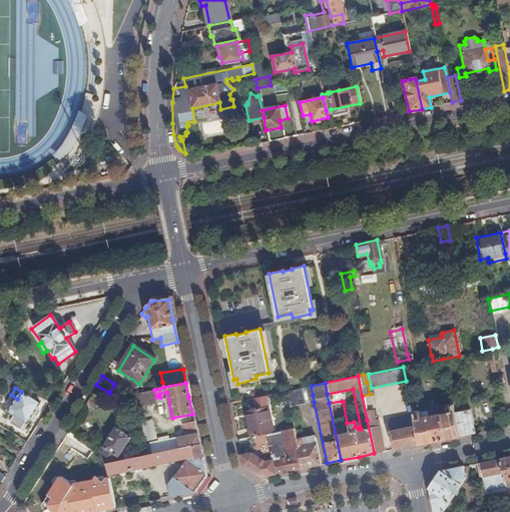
[(301,388),(285,391),(288,407),(304,404),(301,388)]
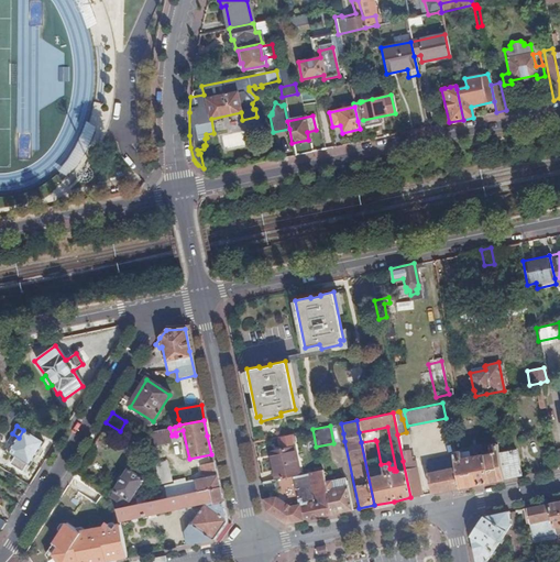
[(167,428),(145,432),(147,448),(171,442),(167,428)]
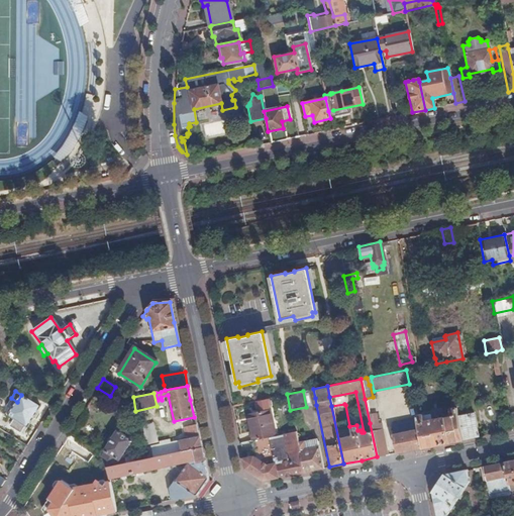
[(38,406),(21,395),(17,402),(8,415),(14,418),(9,426),(20,434),(38,406)]
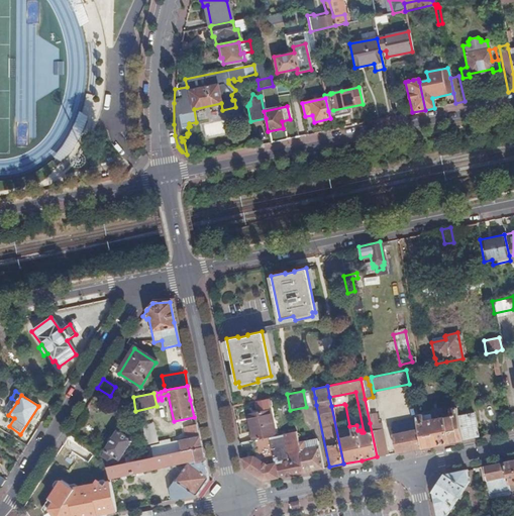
[(415,416),(413,401),(408,402),(413,425),(414,426),(414,429),(392,434),(396,453),(401,452),(422,447),(415,416)]
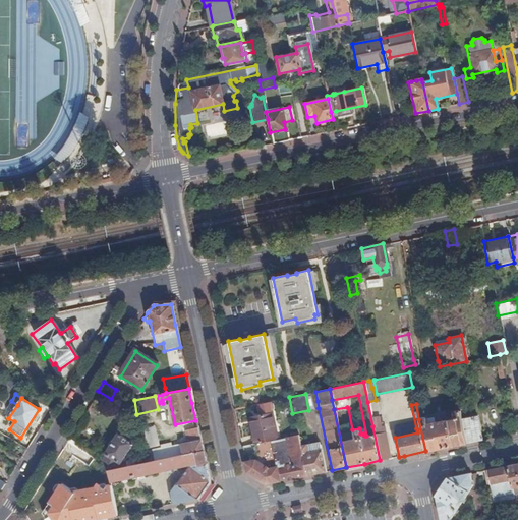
[(424,418),(418,419),(425,451),(445,448),(465,443),(460,416),(459,413),(458,408),(453,409),(454,412),(453,412),(455,418),(425,424),(424,418)]
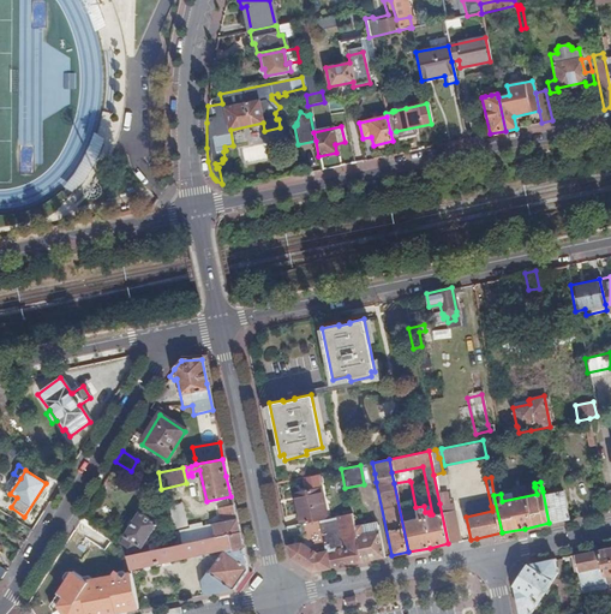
[(291,493),(298,524),(318,519),(323,518),(317,488),(291,493)]
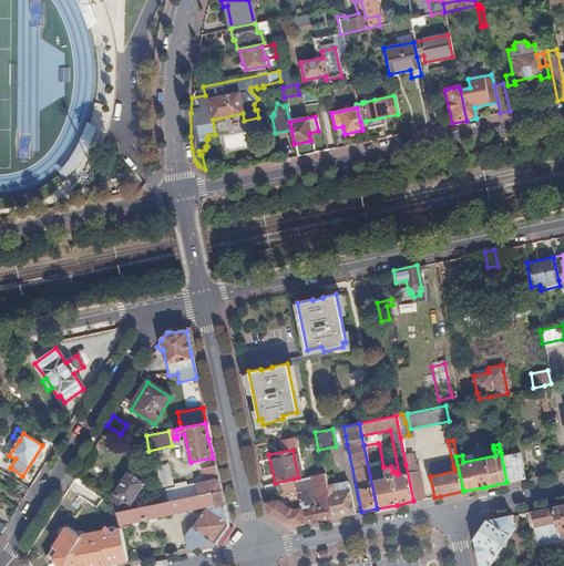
[(501,453),(506,482),(524,479),(519,453),(510,455),(509,451),(501,453)]
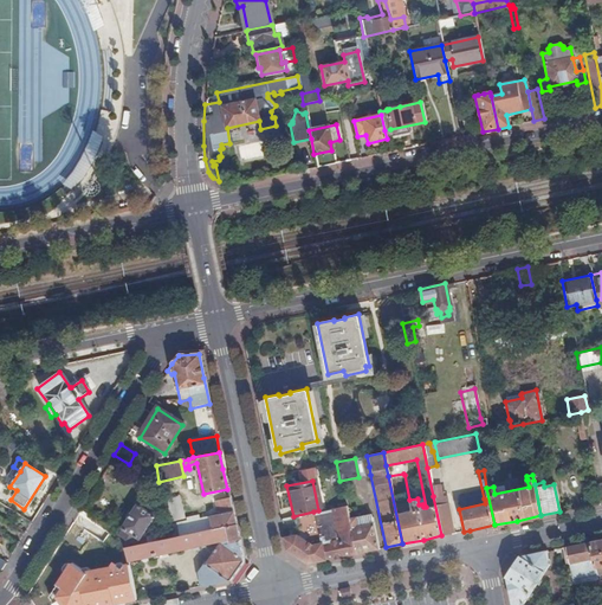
[(438,495),(433,496),(441,535),(453,534),(446,502),(440,503),(438,495)]
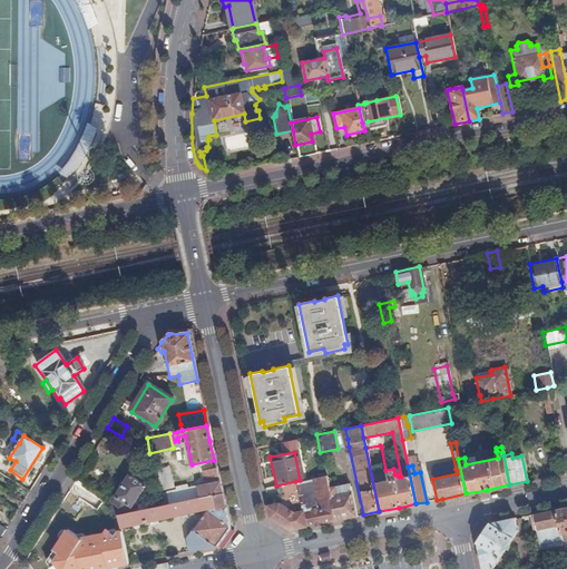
[(154,471),(158,493),(173,490),(167,468),(154,471)]
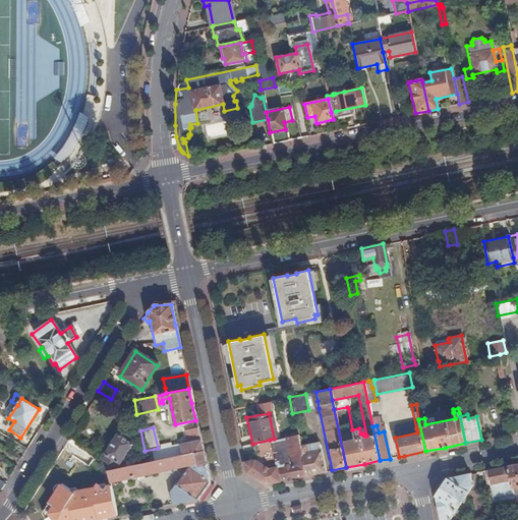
[(163,460),(202,451),(198,437),(197,428),(183,430),(185,440),(187,439),(188,444),(170,448),(169,445),(160,447),(161,450),(163,460)]
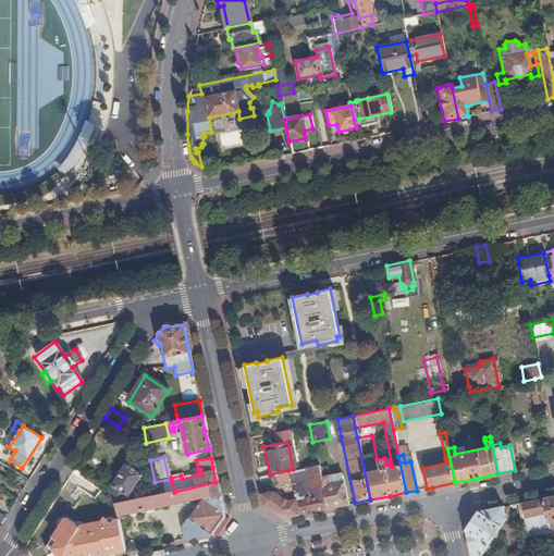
[(111,486),(108,492),(113,496),(117,490),(126,496),(127,496),(140,474),(124,465),(111,486)]
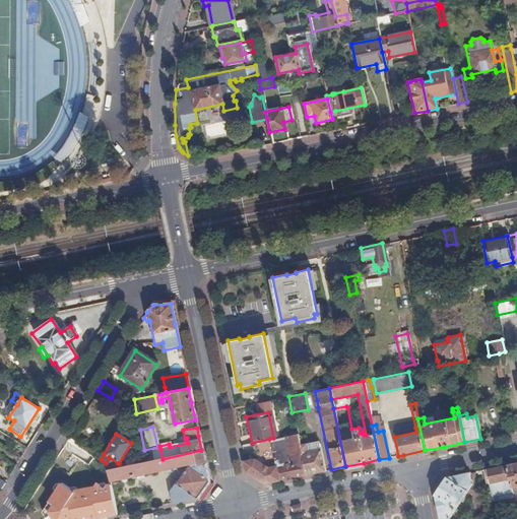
[(254,458),(243,461),(245,472),(263,483),(285,479),(306,475),(299,445),(297,434),(285,436),(291,463),(276,466),(275,465),(267,467),(261,463),(262,460),(256,456),(254,458)]
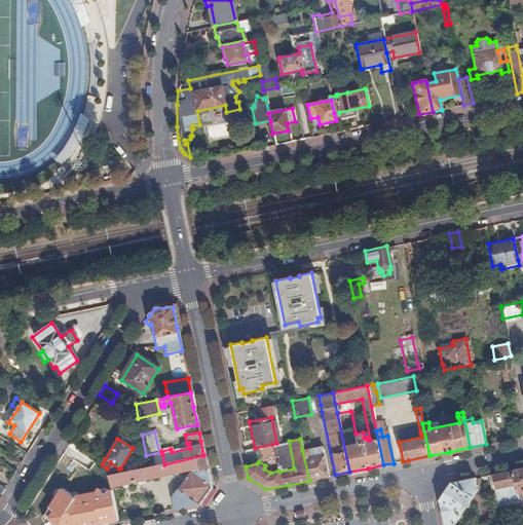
[(272,444),(278,471),(279,472),(294,469),(289,441),(276,443),(272,444)]
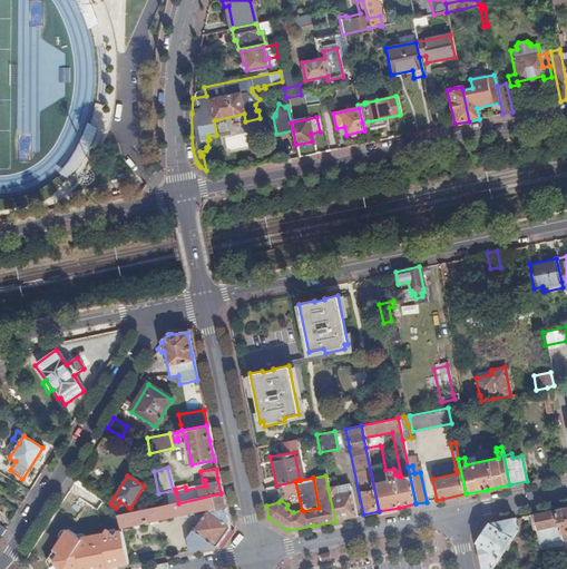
[(328,488),(335,521),(357,516),(350,486),(335,489),(334,487),(328,488)]
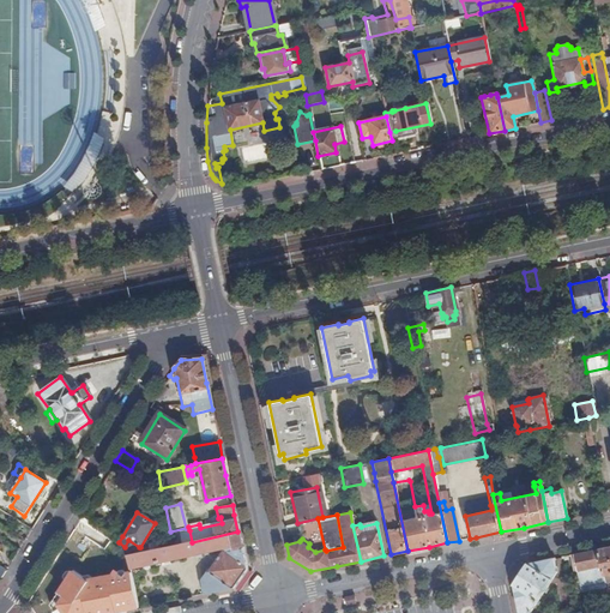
[(174,546),(192,542),(189,530),(171,534),(173,540),(174,546)]
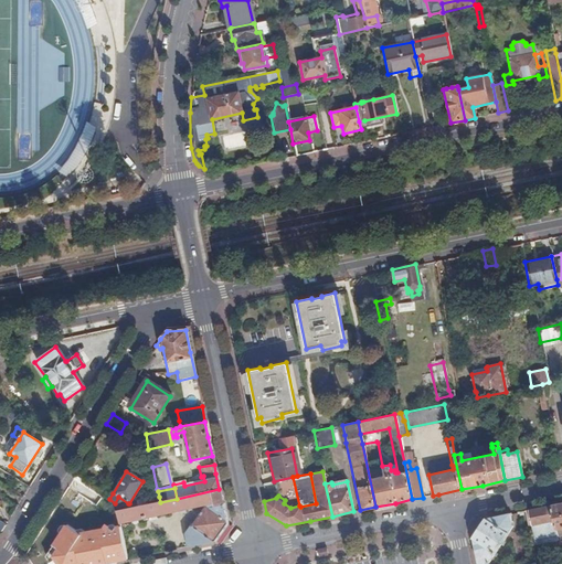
[(184,535),(187,547),(214,542),(226,525),(223,511),(219,489),(177,499),(160,502),(148,504),(136,507),(129,509),(116,511),(118,523),(204,507),(204,508),(200,514),(198,512),(197,514),(198,517),(184,535)]
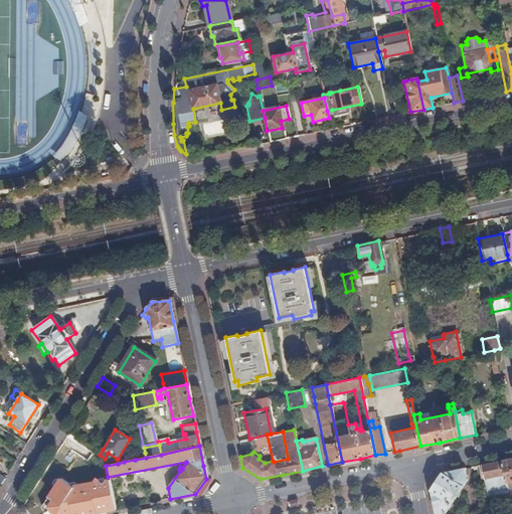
[(108,453),(105,459),(106,466),(118,464),(117,459),(108,453)]
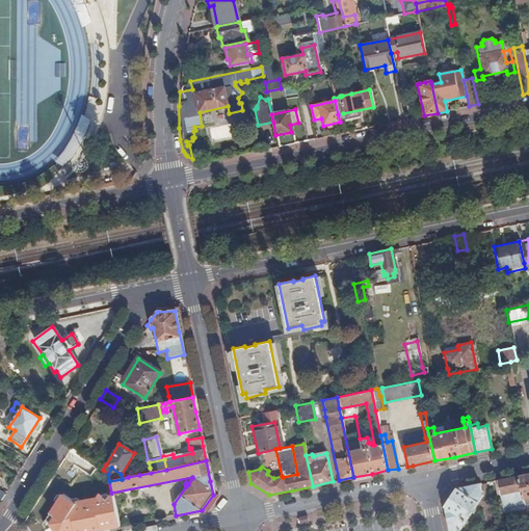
[(528,473),(518,475),(523,504),(528,503),(528,497),(528,473)]
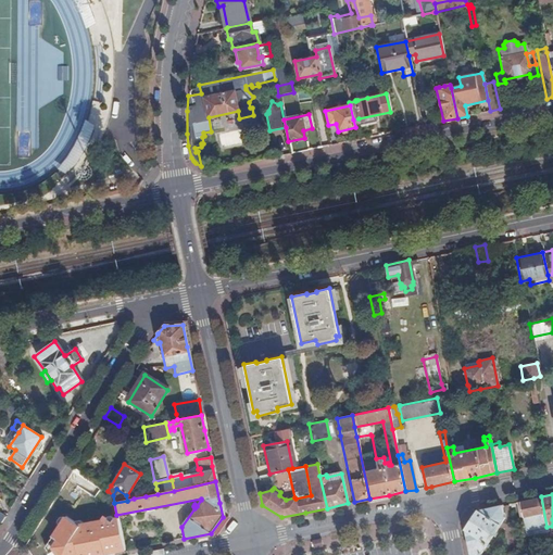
[(541,496),(516,502),(519,517),(523,516),(526,535),(548,531),(547,527),(541,496)]
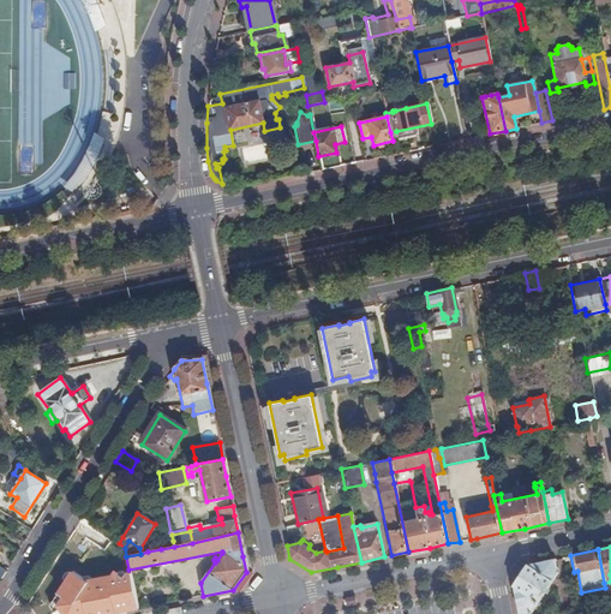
[(556,573),(553,559),(527,564),(513,585),(519,613),(520,613),(531,612),(556,573)]
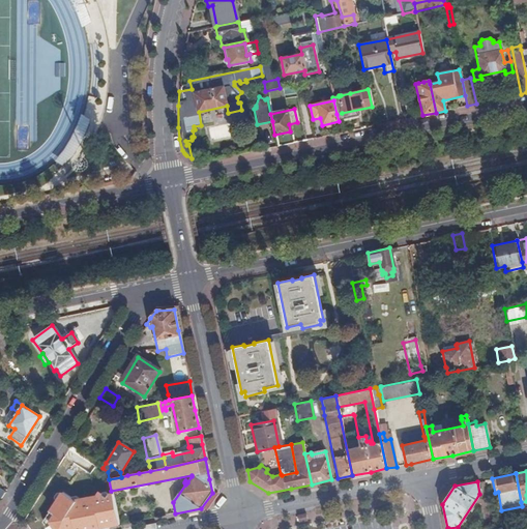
[(46,524),(50,528),(99,528),(118,525),(112,493),(108,494),(106,497),(105,497),(101,495),(75,501),(61,493),(50,511),(52,513),(46,524)]
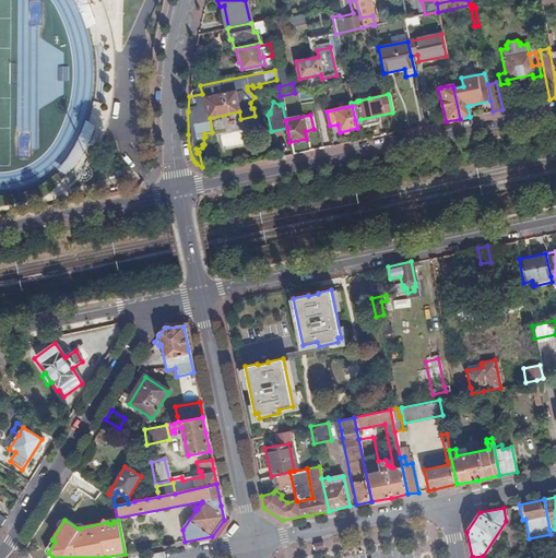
[(311,554),(323,549),(321,539),(308,543),(311,554)]
